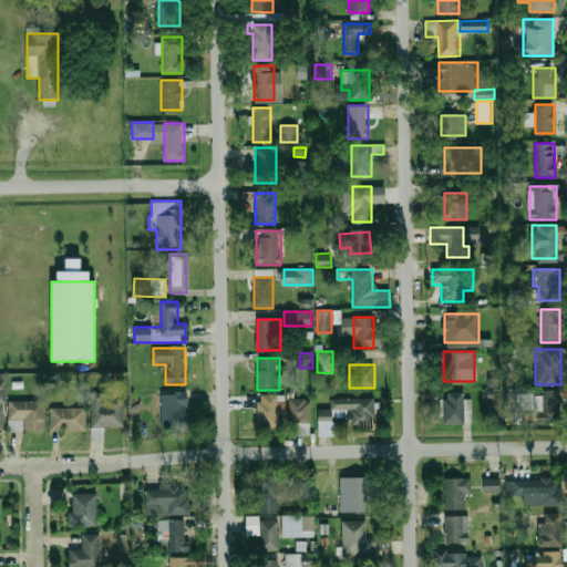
[(536,422),(562,422),(562,392),(536,392),(536,422)]
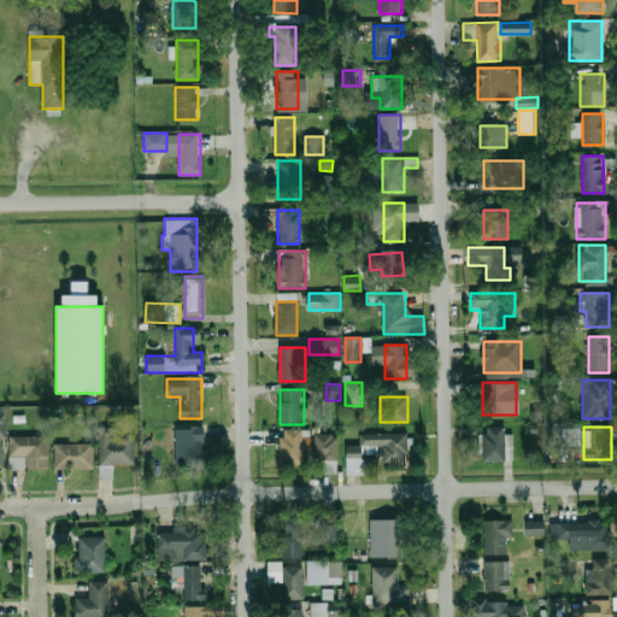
[(175,465),(203,465),(203,428),(175,428),(175,465)]
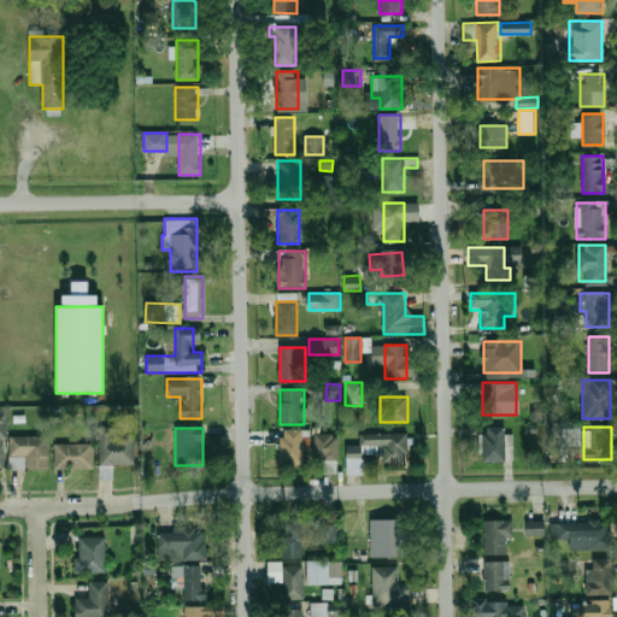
[(504,428),(482,428),(482,462),(504,462),(504,428)]
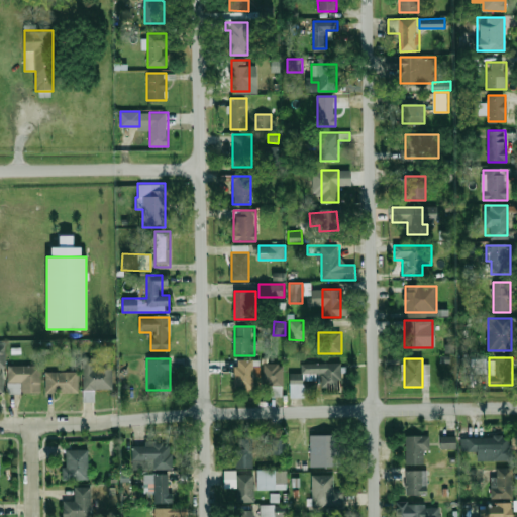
[(487,374),(487,358),(471,358),(471,374),(487,374)]
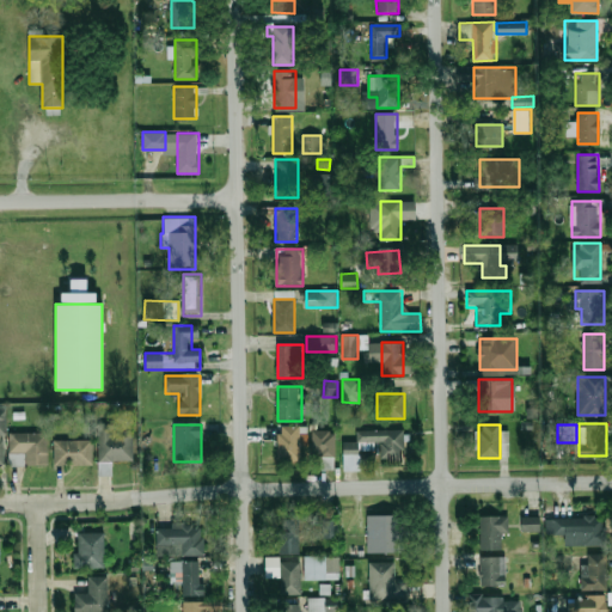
[(300,461),(300,427),(279,427),(279,461),(300,461)]
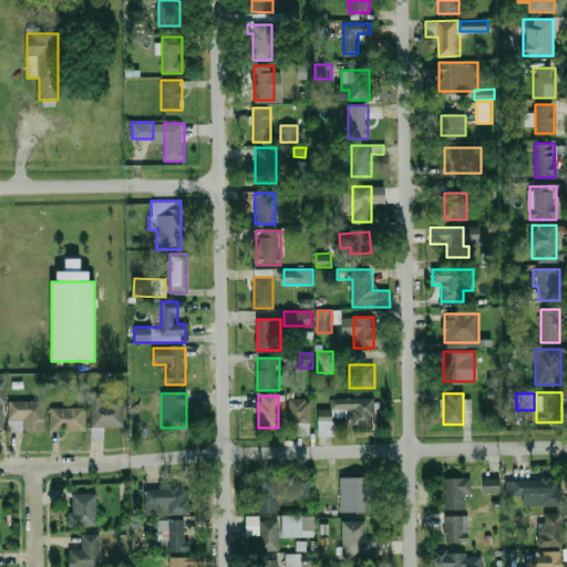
[(124,398),(93,398),(92,437),(102,437),(103,426),(124,428),(124,398)]
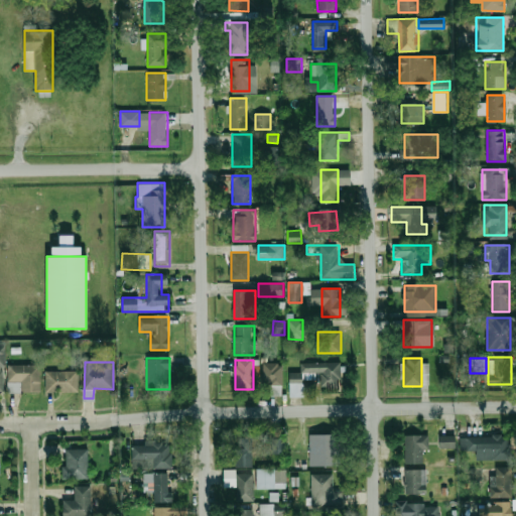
[(318,389),(340,389),(340,363),(301,363),(301,372),(289,372),(289,397),(303,397),(303,379),(318,379),(318,389)]
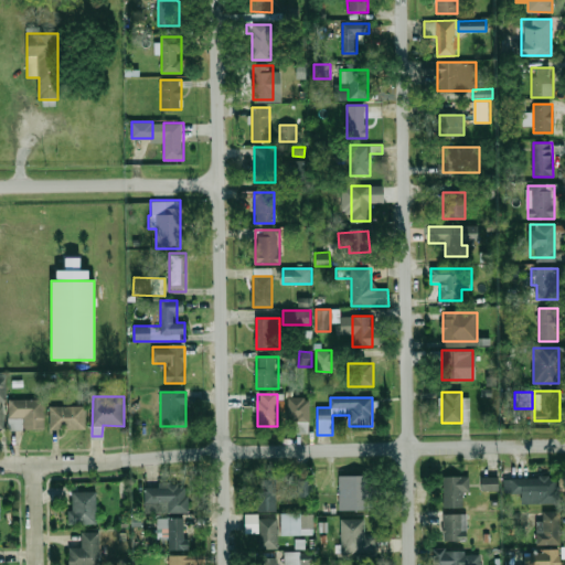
[(44,429),(44,400),(9,400),(9,429),(44,429)]
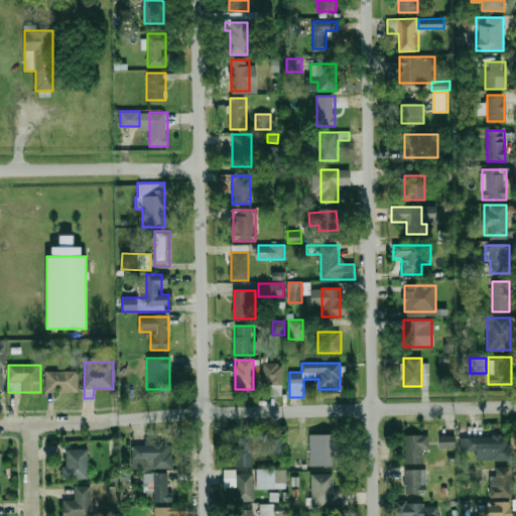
[(282,368),(269,368),(269,395),(282,395),(282,368)]
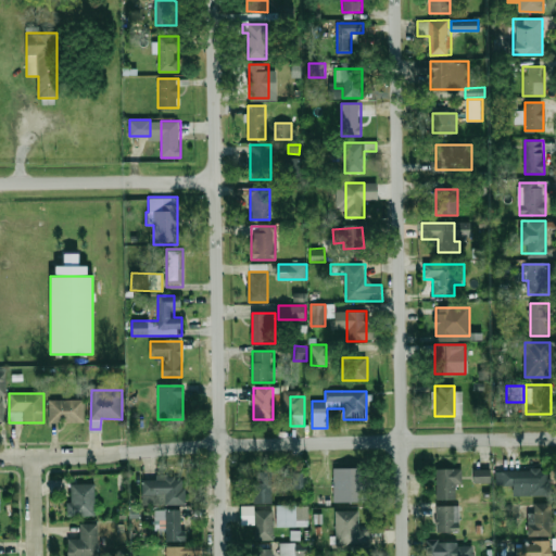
[(84,422),(84,399),(51,399),(51,422),(84,422)]
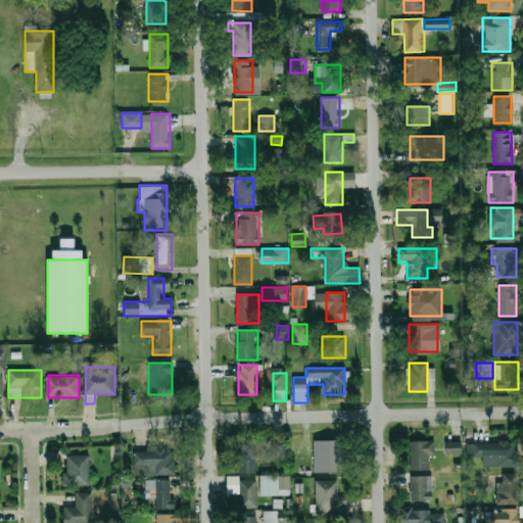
[(344,440),(314,440),(314,472),(344,472),(344,440)]
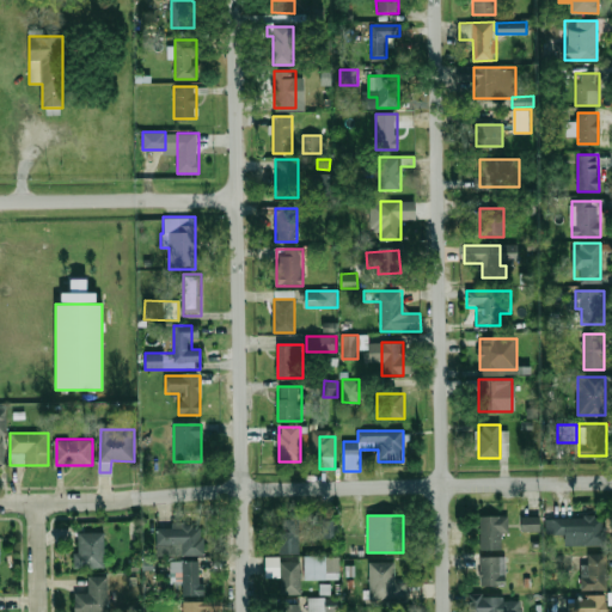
[(509,534),(509,516),(481,516),(481,550),(502,550),(502,534),(509,534)]
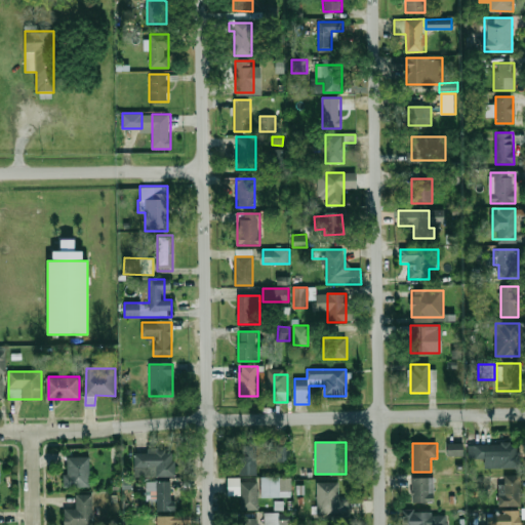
[(463,443),(447,443),(447,455),(463,455),(463,443)]
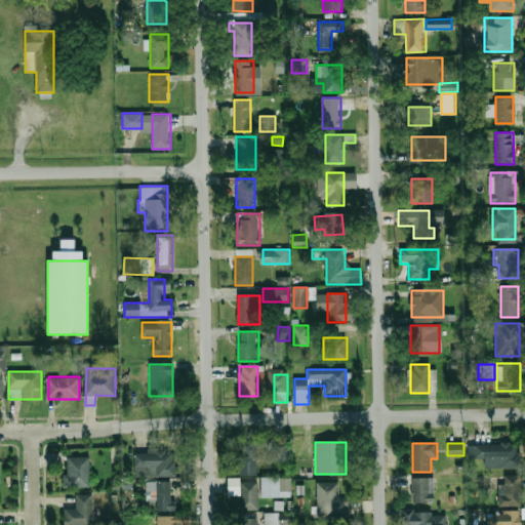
[(484,468),(516,468),(516,443),(470,443),(470,458),(484,458),(484,468)]
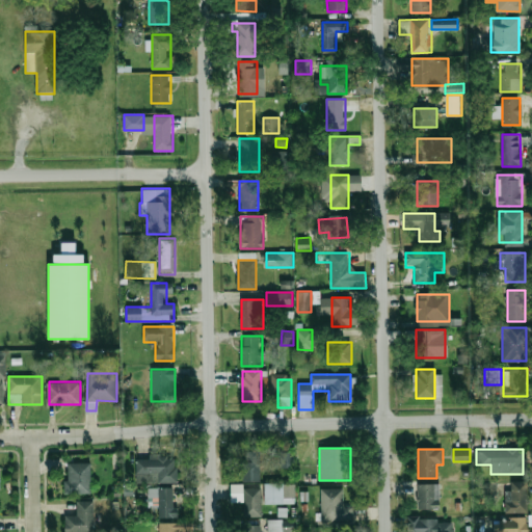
[(260,451),(244,451),(244,481),(260,481),(260,451)]
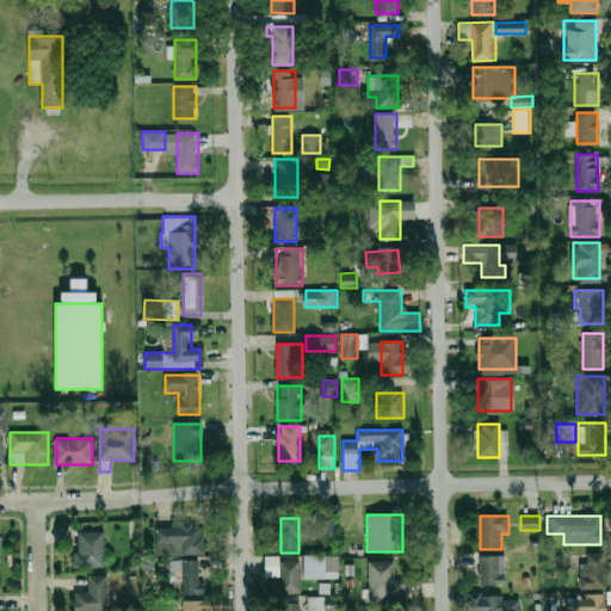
[(320,536),(338,537),(338,519),(321,519),(320,536)]
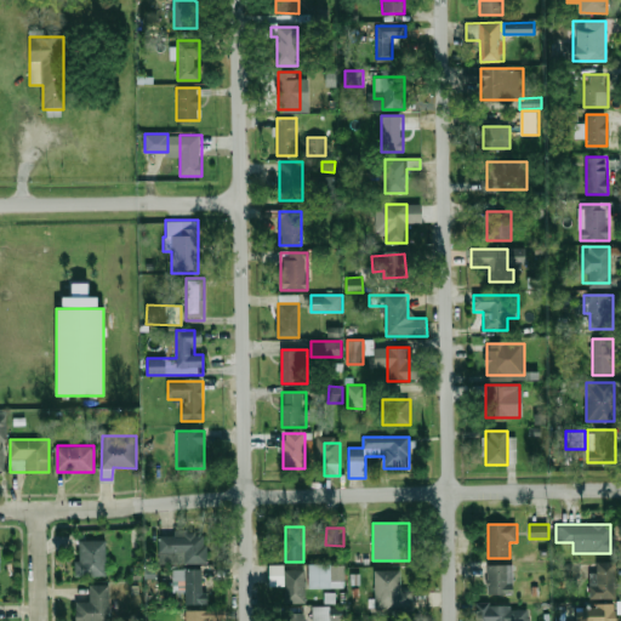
[(160,533),(160,564),(205,564),(205,533),(160,533)]
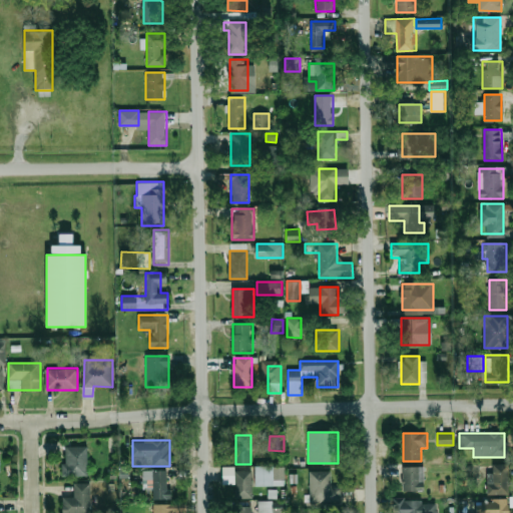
[(88,447),(64,447),(64,476),(88,476),(88,447)]
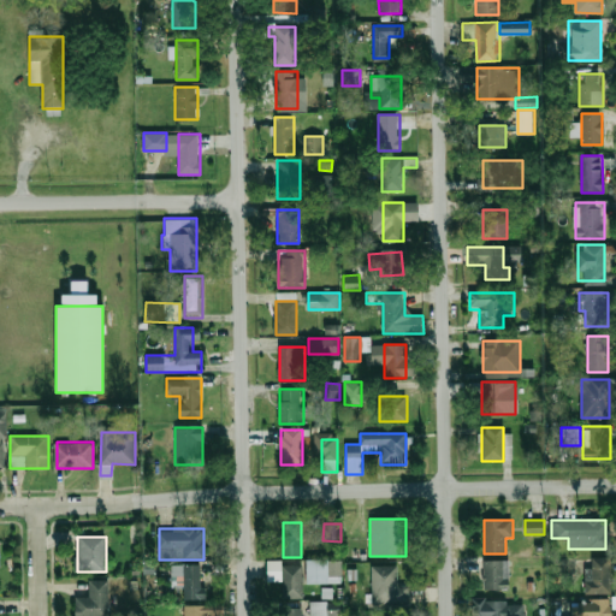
[(610,557),(591,557),(592,568),(584,568),(585,594),(610,593),(610,557)]
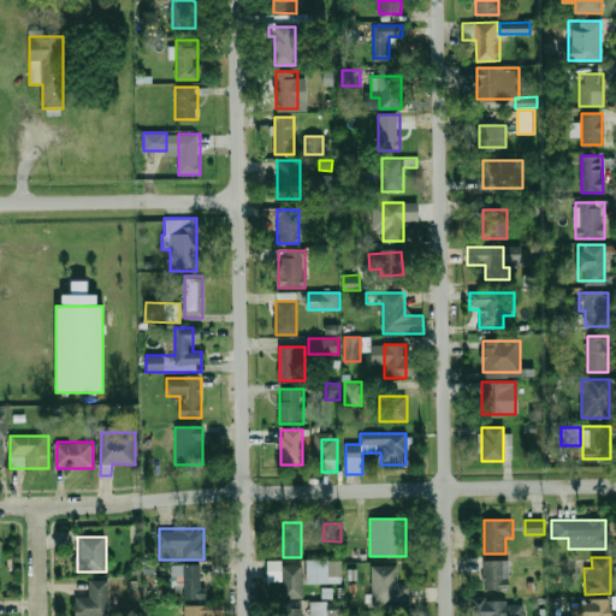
[(307,582),(343,582),(343,561),(307,561),(307,582)]
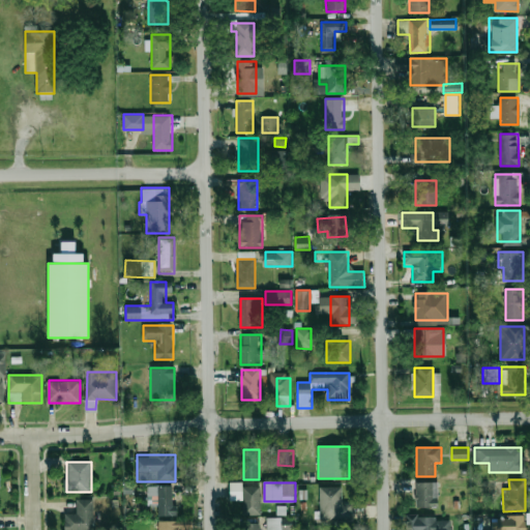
[(439,482),(416,482),(416,507),(439,507),(439,482)]
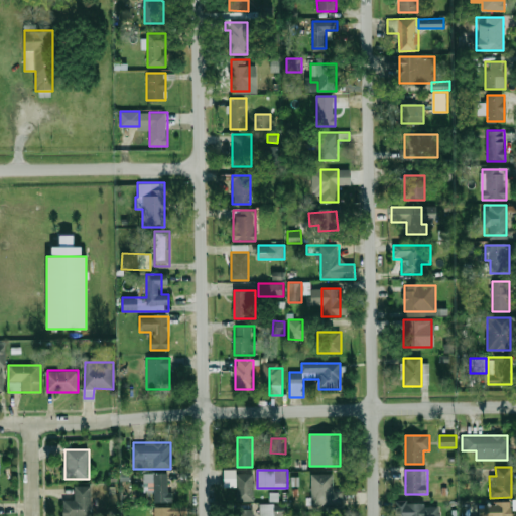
[(236,501),(254,501),(254,473),(236,473),(236,501)]
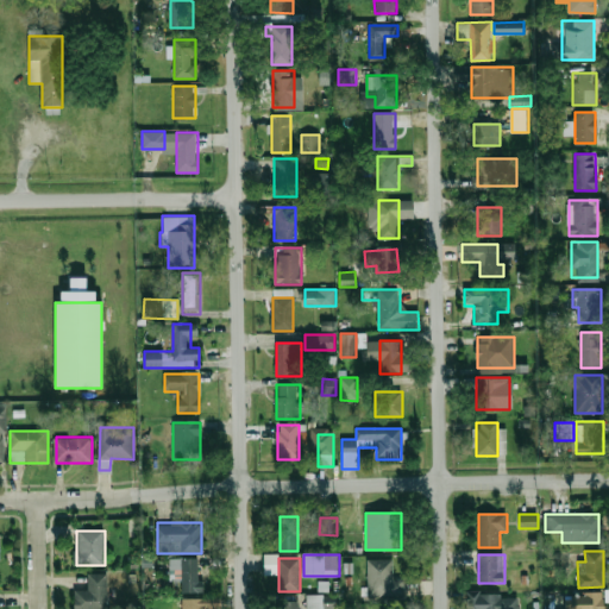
[(170,559),(170,582),(182,582),(182,592),(199,592),(199,559),(170,559)]
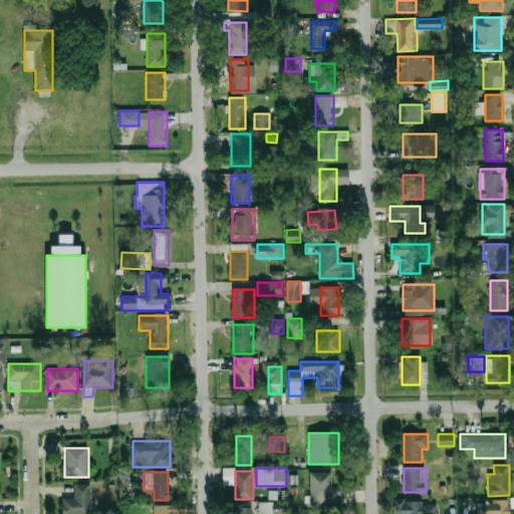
[(311,472),(311,504),(339,504),(339,492),(331,492),(331,472),(311,472)]
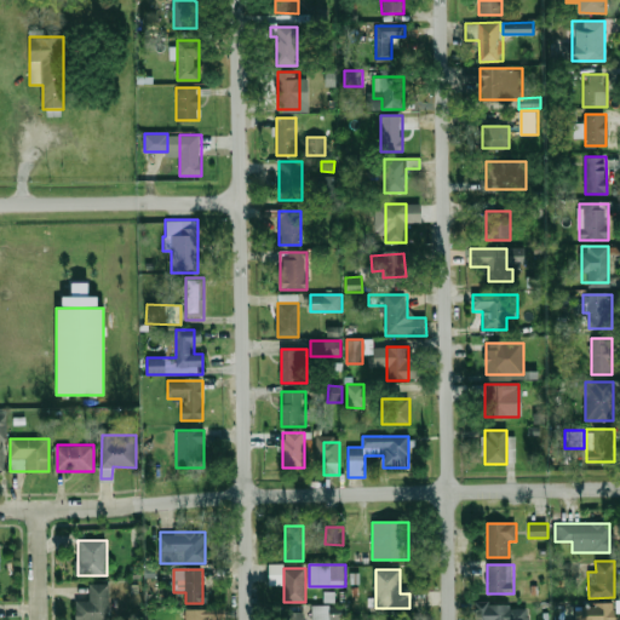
[(76,601),(76,619),(109,619),(109,584),(90,584),(90,601),(76,601)]
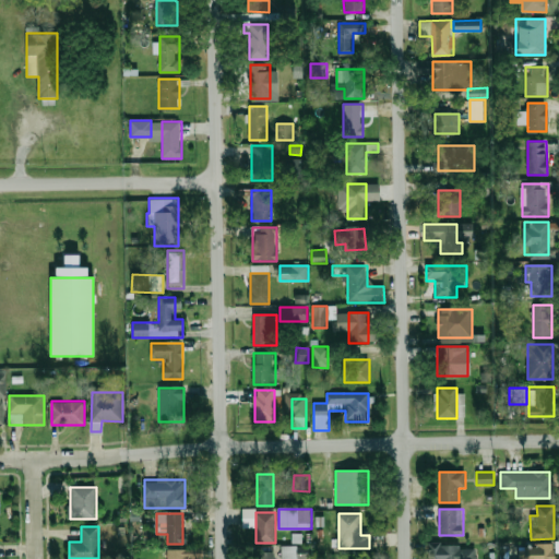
[(475,558),(476,546),(430,545),(429,558),(475,558)]
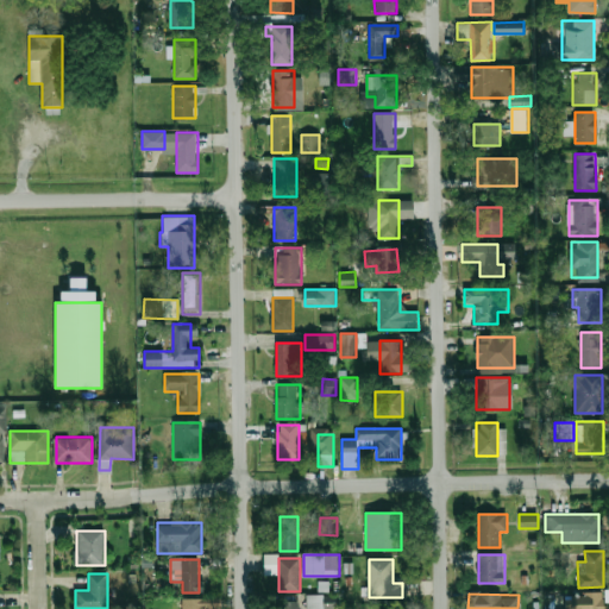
[(603,608),(603,594),(564,595),(564,608),(603,608)]
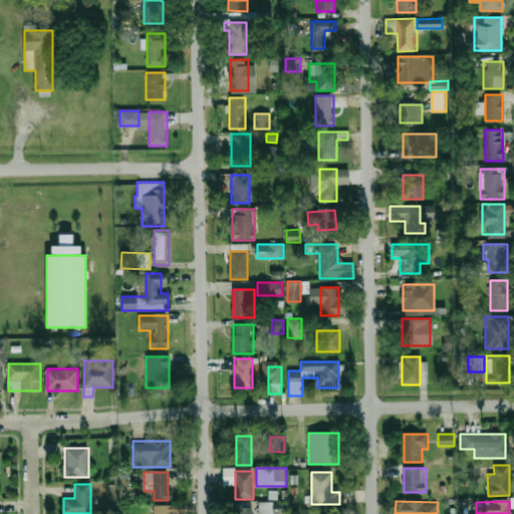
[(259,513),(286,513),(286,502),(259,502),(259,513)]
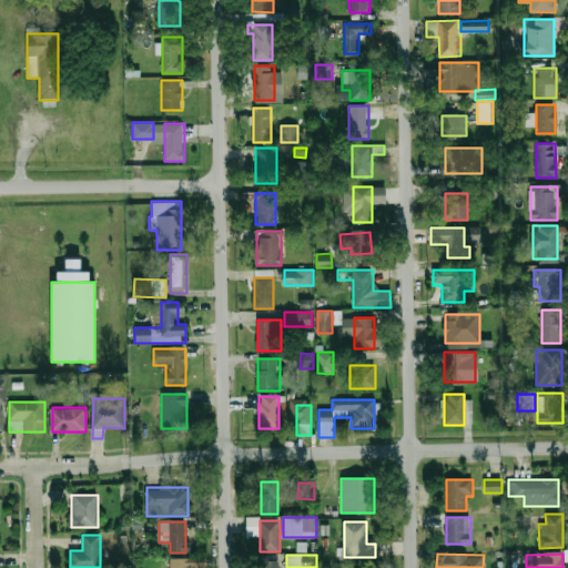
[(189,567),(200,567),(199,557),(169,558),(169,567),(189,567)]
